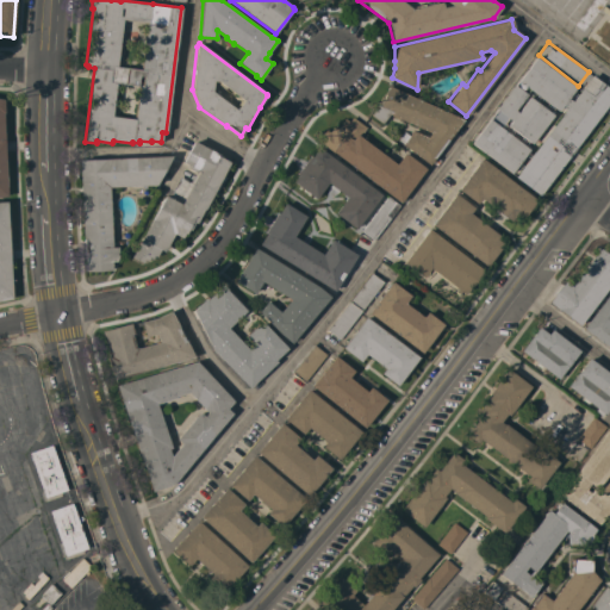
[(515,178),(518,173),(521,169),(524,165),(566,110),(562,106),(559,111),(518,81),(536,57),(576,87),(567,99),(572,103),(592,76),(609,89),(609,101),(580,141),(580,142),(565,162),(540,195),(515,178)]
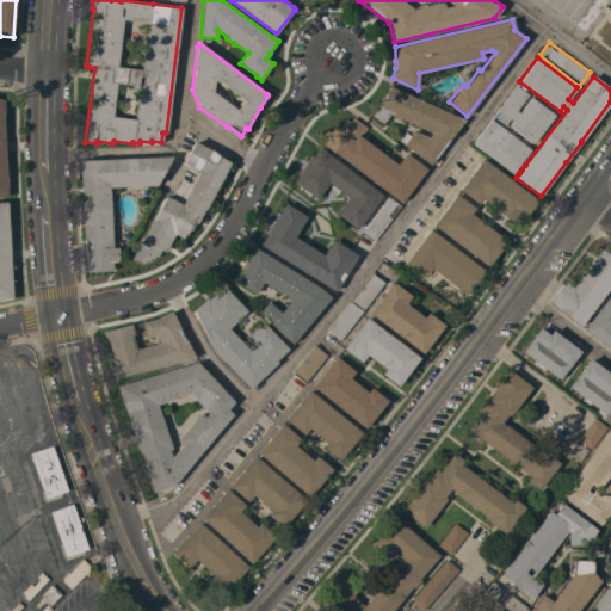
[(463,119),(430,165),(399,140),(405,131),(409,135),(413,131),(427,137),(431,133),(400,119),(400,121),(390,116),(392,115),(389,115),(382,123),(371,115),(378,105),(380,106),(389,86),(463,119)]
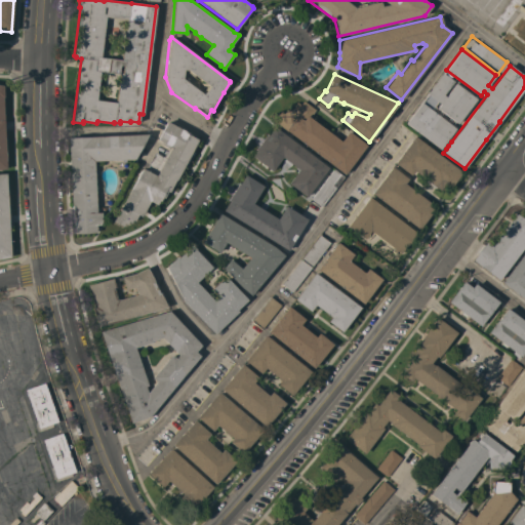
[(425,101),(457,125),(477,101),(455,84),(446,97),(443,95),(453,82),(442,74),(427,94),(428,95),(425,101)]
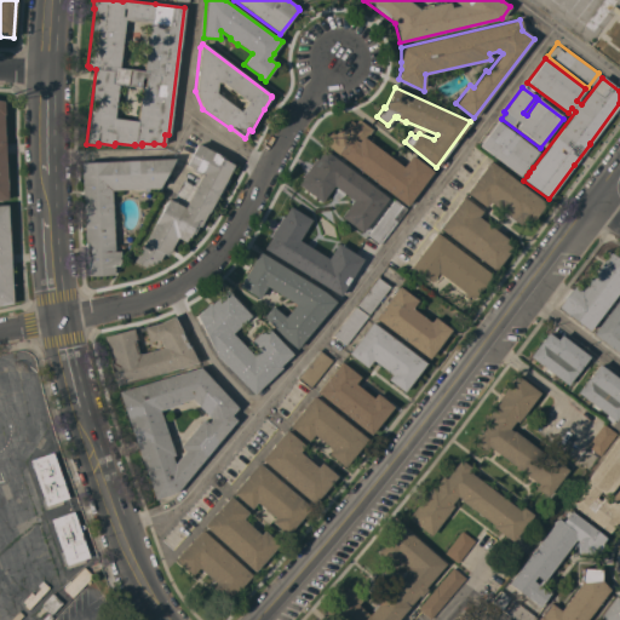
[(339,154),(338,155),(322,143),(332,132),(334,135),(339,128),(343,131),(350,120),(355,124),(359,119),(372,130),(366,138),(390,158),(392,154),(400,160),(399,162),(402,166),(412,155),(432,172),(406,206),(339,154)]
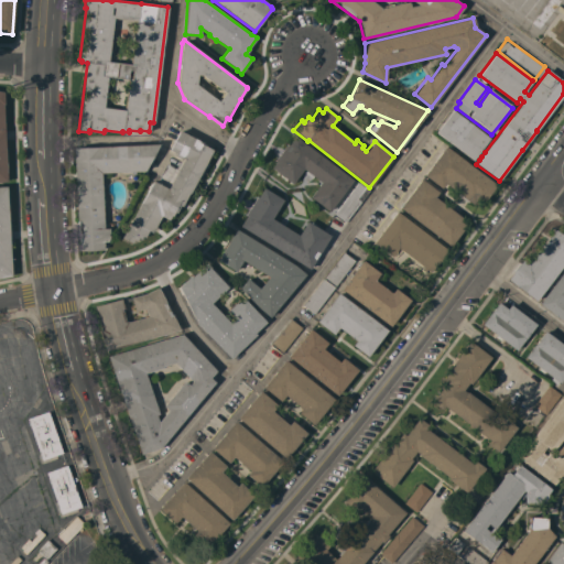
[(436,133),(473,161),(489,139),(453,111),(436,133)]
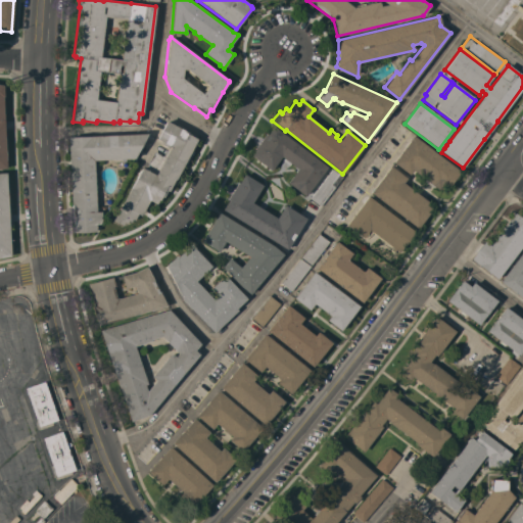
[(119,208),(120,208),(130,188),(131,189),(141,168),(145,170),(154,151),(163,156),(169,145),(156,139),(167,121),(188,133),(187,134),(196,139),(176,180),(175,179),(169,191),(167,190),(163,197),(161,196),(159,200),(158,199),(156,203),(149,200),(141,216),(137,214),(134,220),(132,219),(131,222),(128,221),(127,224),(124,222),(123,225),(112,220),(119,208)]
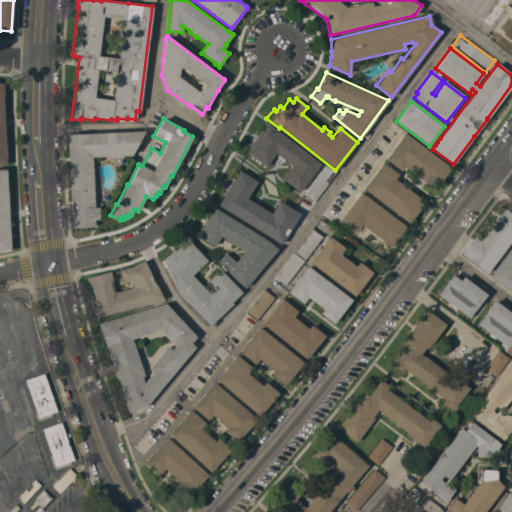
[(249,146),(260,131),(261,132),(267,124),(320,163),(298,192),(281,179),(291,166),(284,160),(283,162),(276,157),(277,155),(275,154),(265,167),(246,152),(250,147),(249,146)]
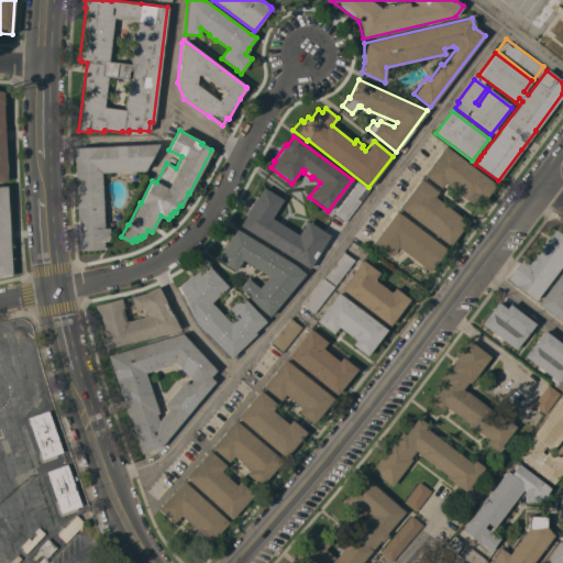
[(77,220),(73,148),(158,144),(144,170),(134,170),(134,174),(130,174),(130,172),(100,173),(103,228),(108,228),(109,238),(107,241),(102,241),(103,249),(78,250),(77,232),(79,232),(78,220),(77,220)]
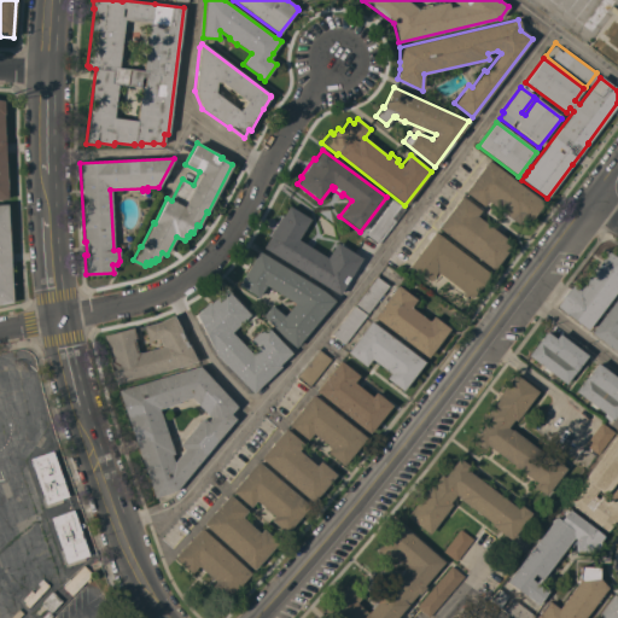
[(488,161),(544,203),(526,226),(519,221),(517,223),(513,221),(512,222),(501,214),(502,213),(488,200),(483,207),(465,192),(488,161)]
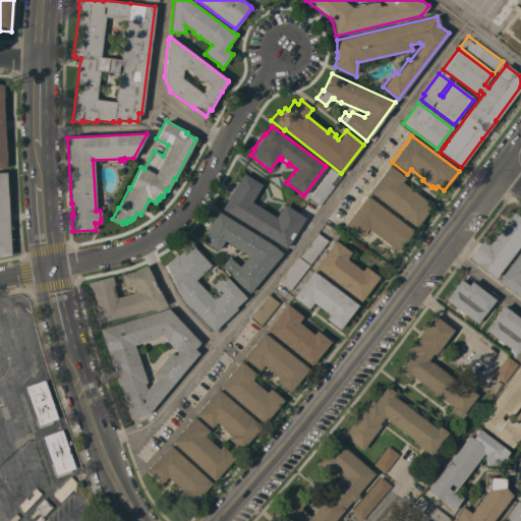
[(368,191),(389,166),(405,178),(401,182),(426,201),(424,204),(430,209),(415,228),(368,191)]
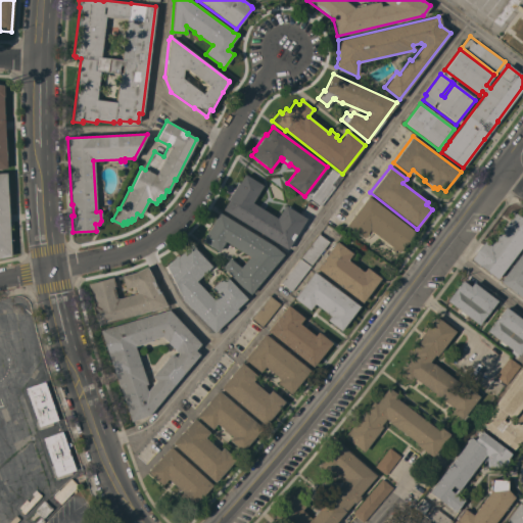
[(320,206),(310,198),(332,169),(342,177),(320,206)]
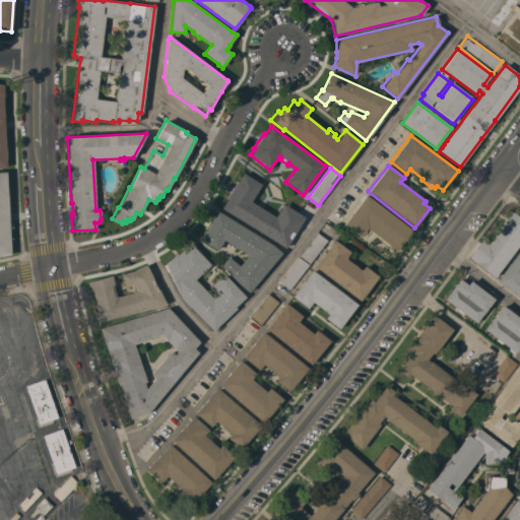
[(0,172),(6,172),(10,254),(0,256),(0,172)]
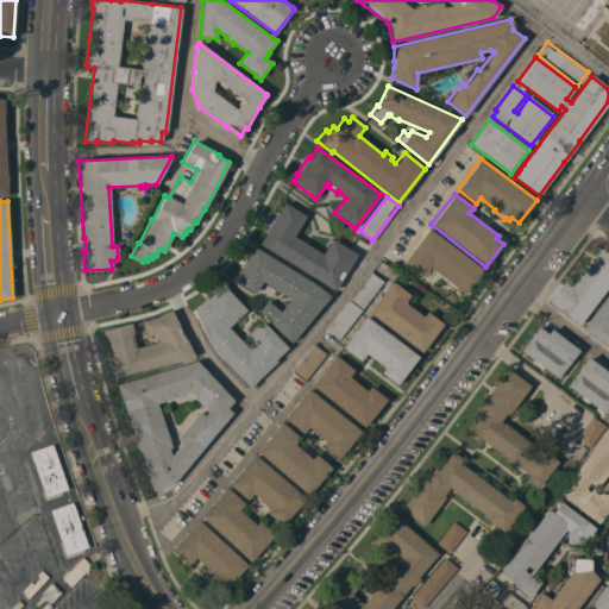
[(259,244),(265,233),(264,232),(276,212),(277,213),(284,202),(305,215),(293,236),(321,253),(331,239),(356,255),(344,274),(339,281),(340,281),(334,290),(259,244)]
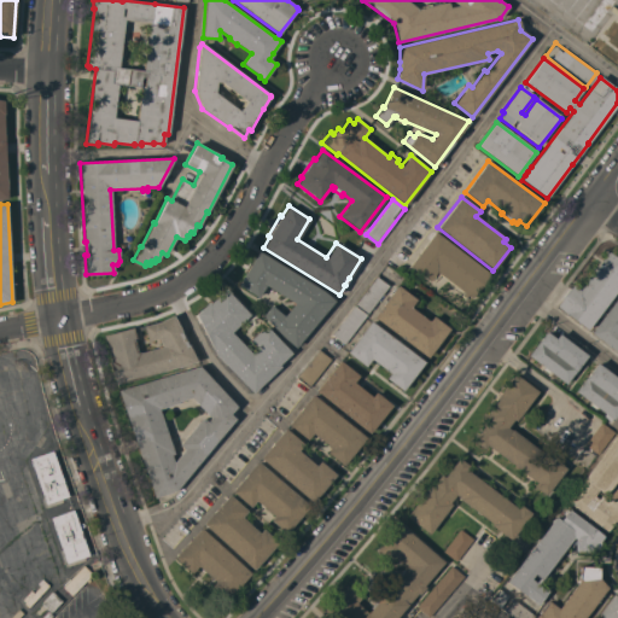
[(489,273),(471,298),(467,296),(466,297),(462,295),(464,292),(436,272),(429,281),(409,266),(435,232),(489,273)]
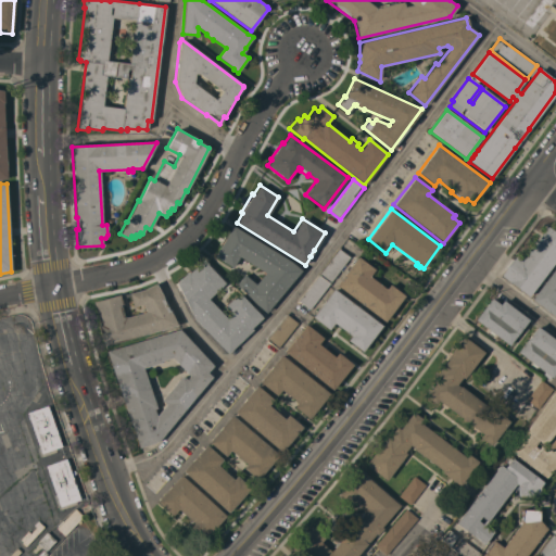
[(232,226),(290,262),(301,270),(265,313),(253,302),(235,283),(243,275),(255,283),(264,273),(239,257),(232,268),(213,256),(232,226)]
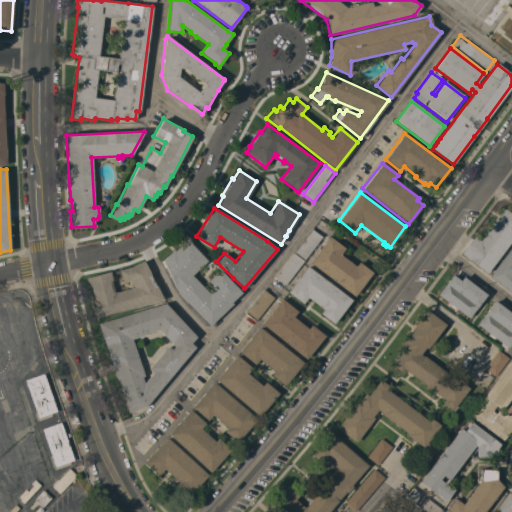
[(511,238),(486,273),(461,254),(474,236),(479,240),(503,208),(511,215),(511,238)]
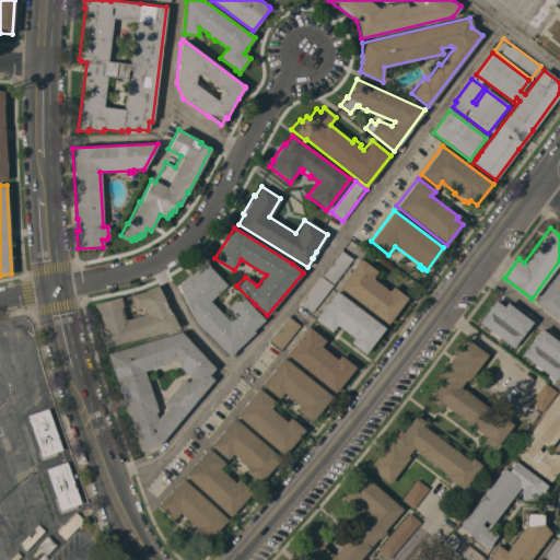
[(341,251),(352,259),(331,286),(321,278),(341,251)]
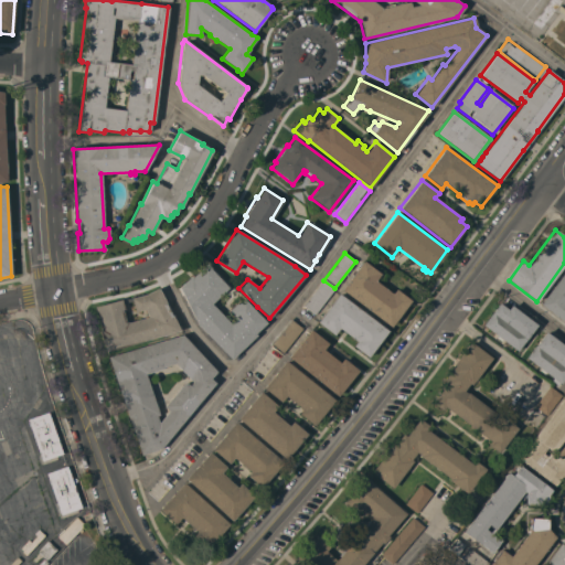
[(341,290),(363,260),(380,274),(374,280),(392,294),(395,289),(411,300),(391,327),(341,290)]
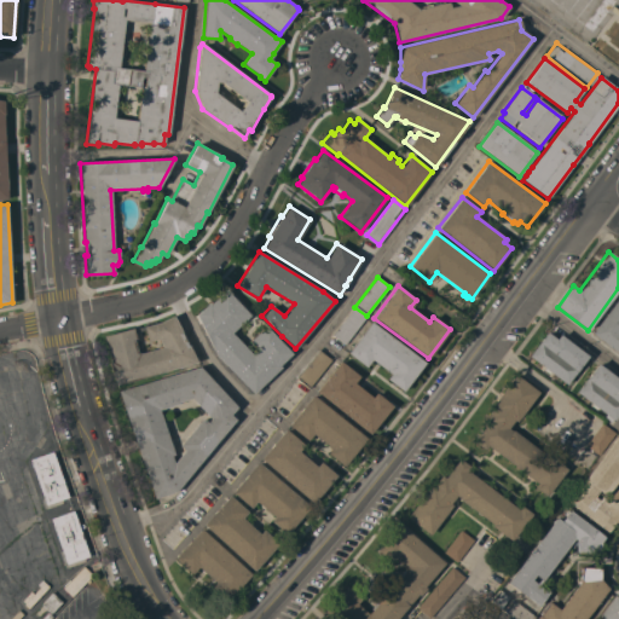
[(215,354),(196,314),(208,304),(209,305),(226,289),(230,294),(249,314),(231,333),(253,356),(258,351),(249,342),(259,333),(260,334),(266,328),(291,353),(279,365),(281,366),(253,393),(215,354)]
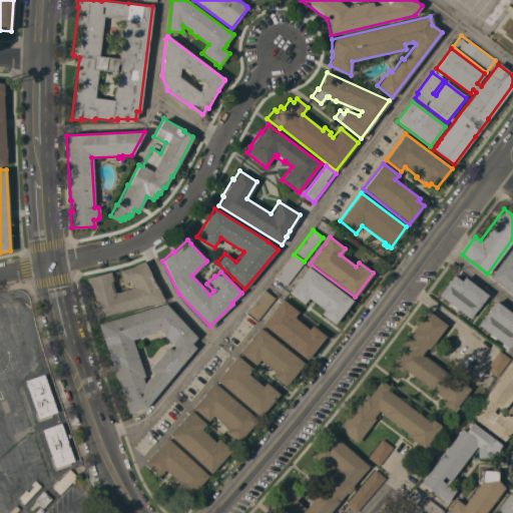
[(512,244),(512,293),(490,276),(512,244)]
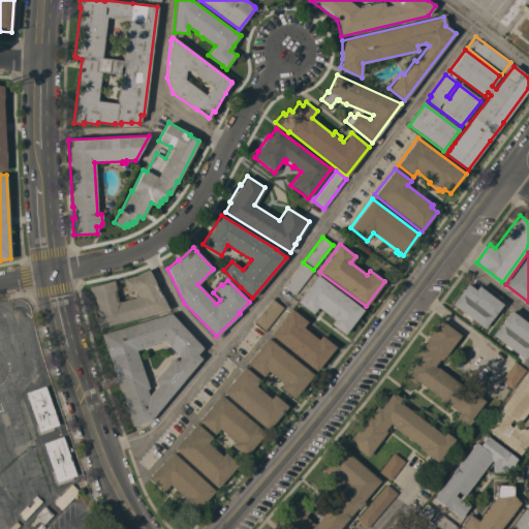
[(313,270),(294,293),(284,286),(303,262),(313,270)]
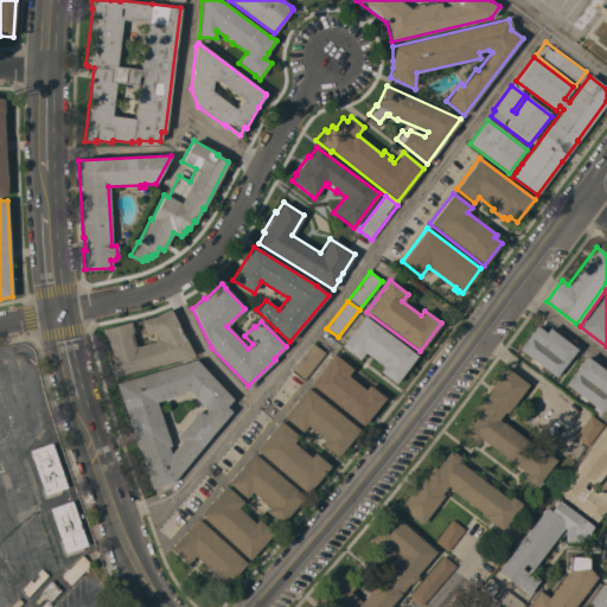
[(170,310),(193,356),(113,378),(107,355),(108,355),(101,330),(129,321),(133,332),(132,332),(135,346),(136,345),(136,346),(159,340),(154,332),(145,334),(141,324),(136,325),(135,321),(157,315),(170,310)]
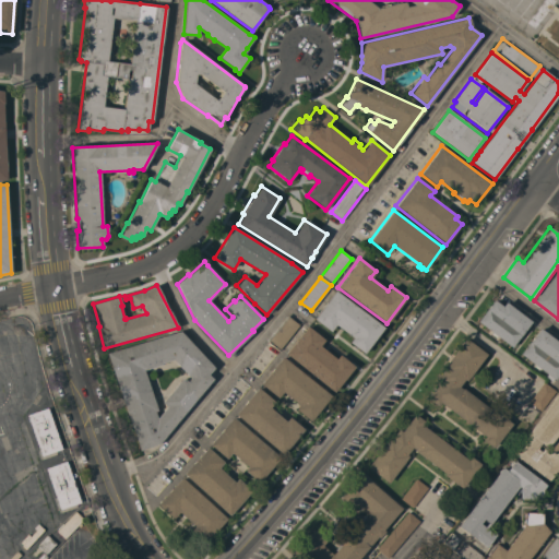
[(383,328),(364,354),(348,342),(352,337),(335,325),(330,332),(313,319),(335,290),(383,328)]
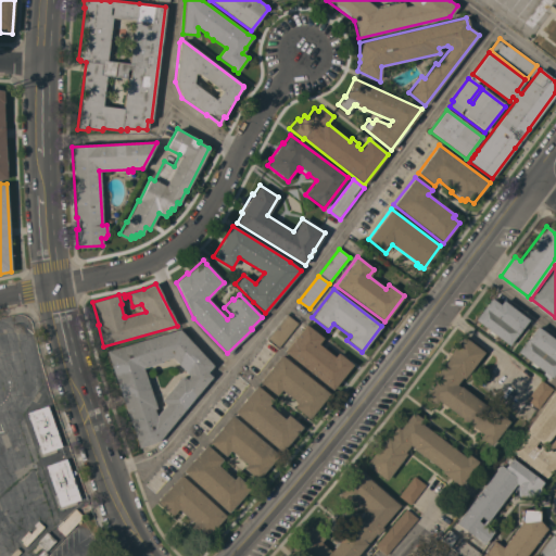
[(502,300),(528,319),(508,345),(494,335),(493,336),(489,332),(489,331),(475,319),(491,299),(498,304),(502,300)]
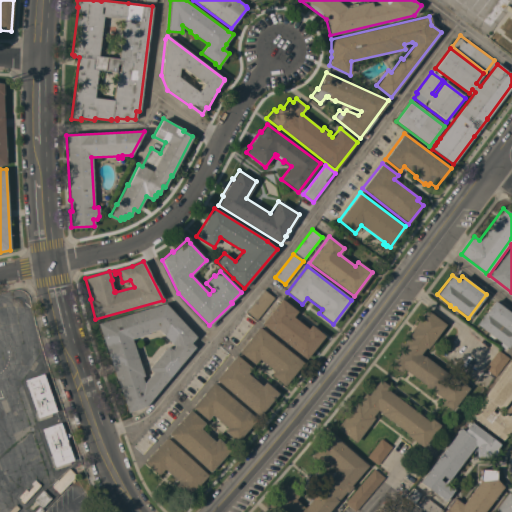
[(264,290),(274,297),(255,321),(245,313),(264,290)]
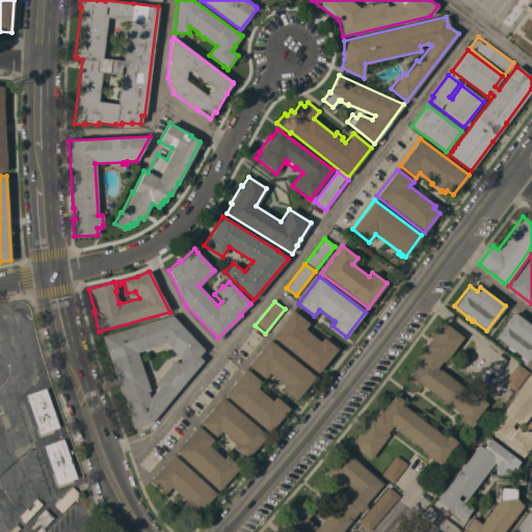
[(271,337),(292,311),(309,323),(303,329),(319,342),(322,338),(337,349),(317,373),(271,337)]
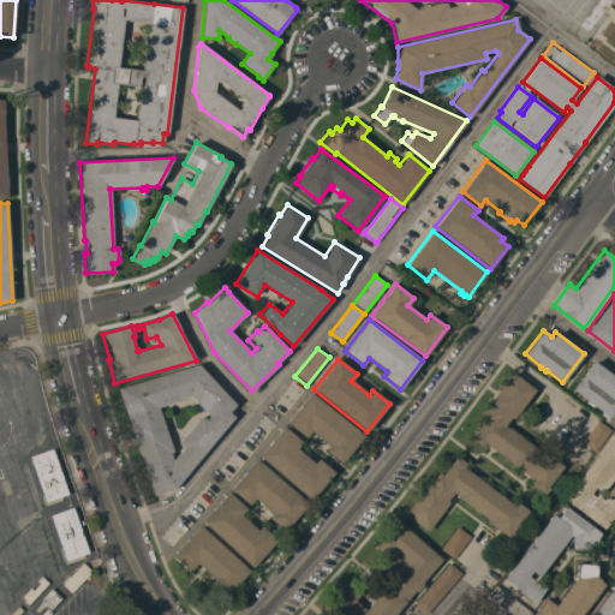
[(593,362),(614,377),(614,410),(609,418),(608,417),(607,419),(599,415),(602,412),(593,405),(592,407),(587,404),(589,401),(572,389),(593,362)]
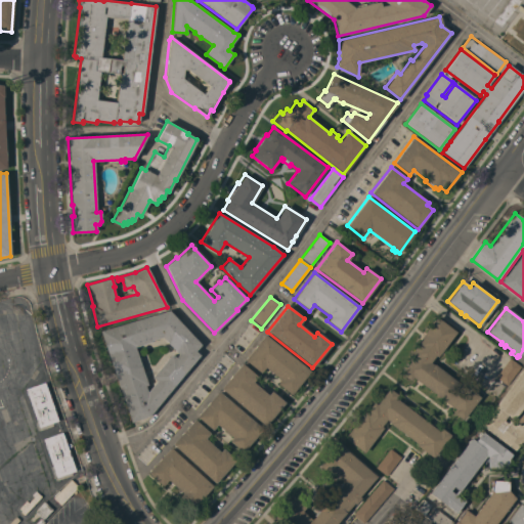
[(100,331),(169,310),(200,345),(194,351),(199,354),(148,416),(130,422),(100,331)]
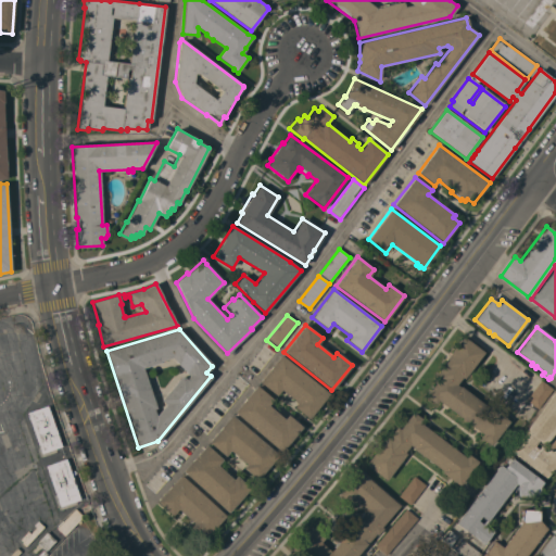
[(439,379),(434,377),(442,367),(440,365),(463,337),(483,353),(464,379),(462,377),(456,384),(459,388),(460,387),(482,403),(483,402),(509,421),(490,446),(481,439),(483,436),(438,400),(434,403),(425,396),(439,379)]
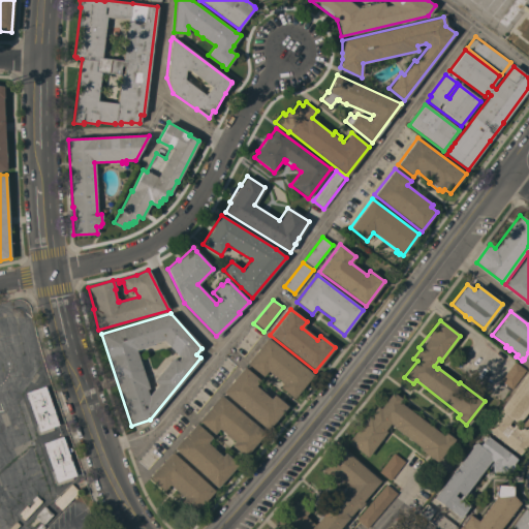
[(313,374),(293,399),(280,387),(283,383),(268,371),(262,376),(247,364),(268,338),(313,374)]
